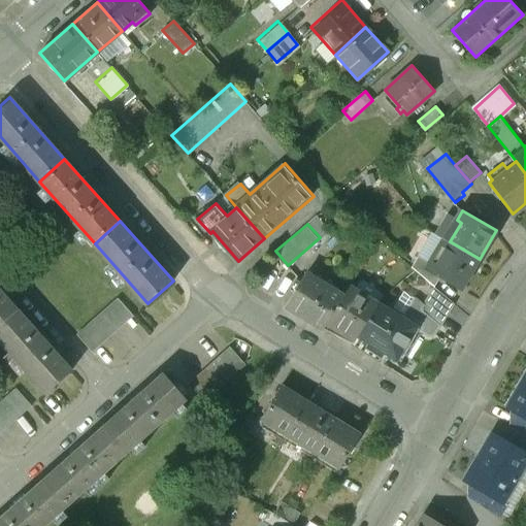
[(450,241),(442,237),(429,261),(427,264),(441,271),(440,274),(441,274),(453,281),(451,284),(462,290),(480,259),(450,241)]
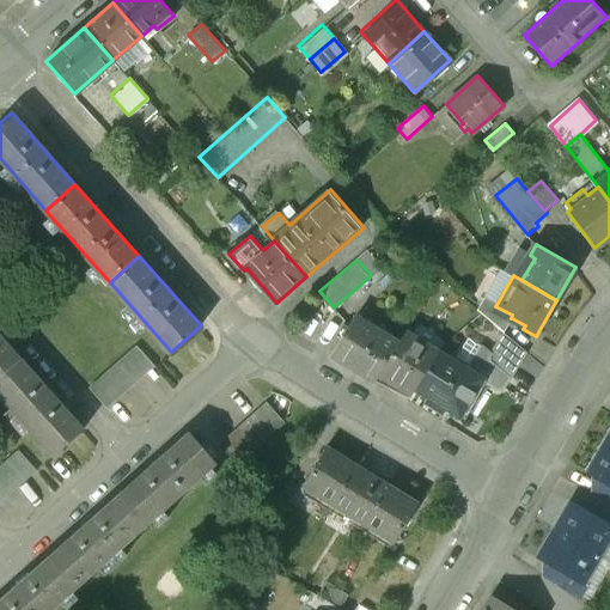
[(512,315),(495,306),(498,303),(486,296),(479,309),(505,331),(512,318),(511,318),(512,315)]
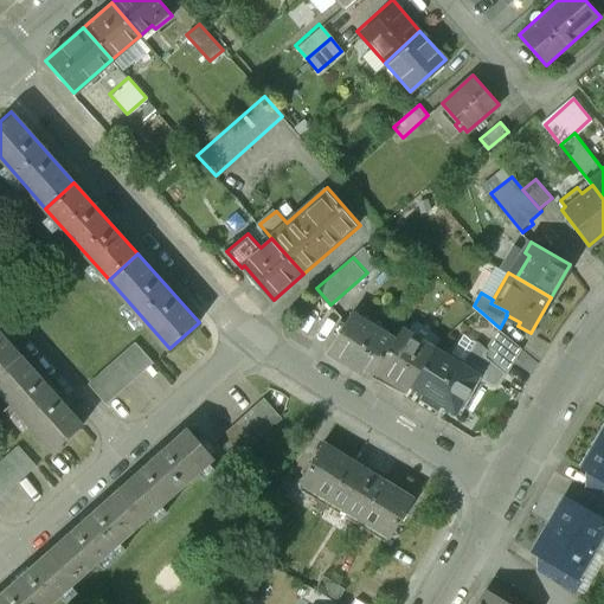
[(396,339),(353,313),(331,348),(373,376),(377,368),(396,339)]
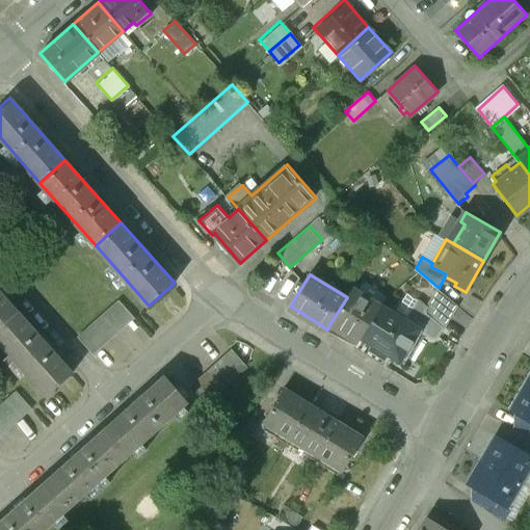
[(381,305),(353,287),(347,297),(330,323),(360,341),(363,336),(381,305)]
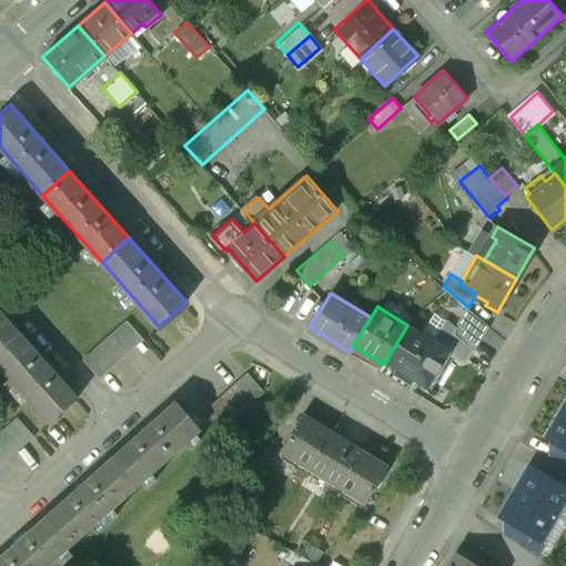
[(488,324),(468,307),(456,326),(453,332),(474,349),(488,324)]
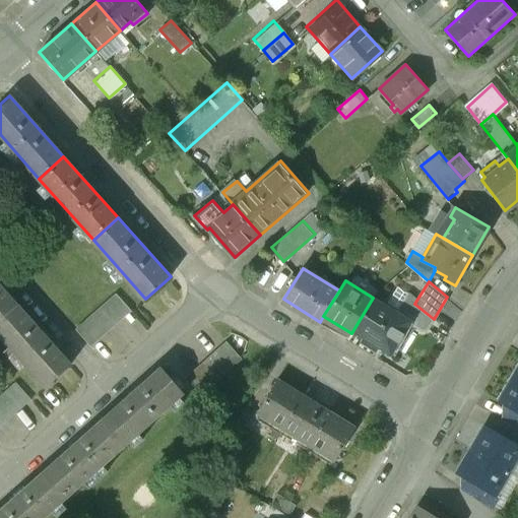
[(0,321),(19,305),(0,283),(0,321)]
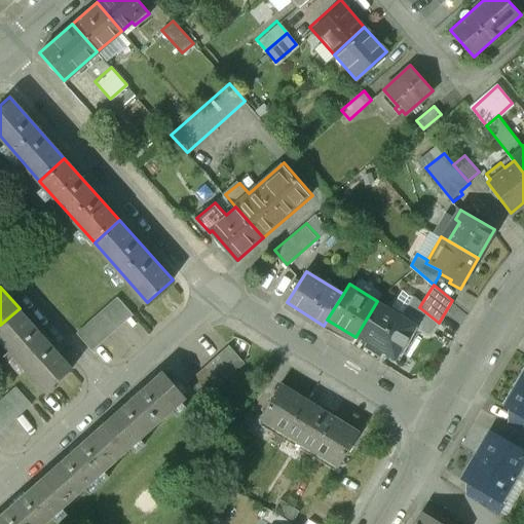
[(422,302),(412,295),(401,314),(377,301),(359,332),(396,354),(415,324),(427,332),(431,332),(434,331),(435,330),(439,323),(419,307),(422,302)]
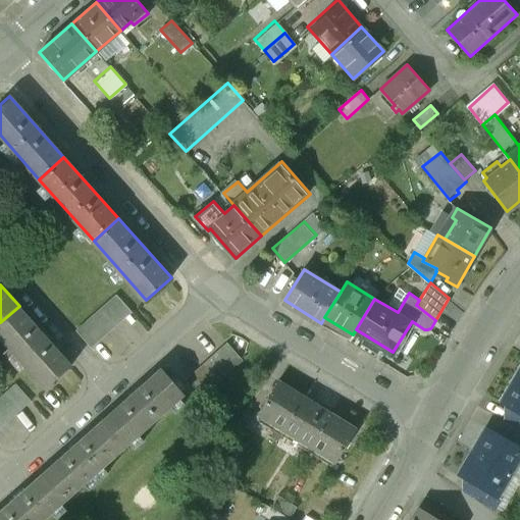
[(118,294),(78,330),(93,347),(134,310),(118,294)]
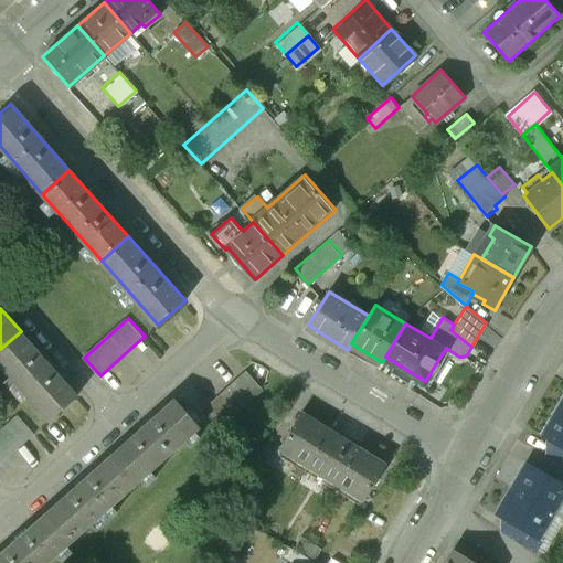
[(78,394),(21,331),(0,349),(0,361),(52,418),(78,394)]
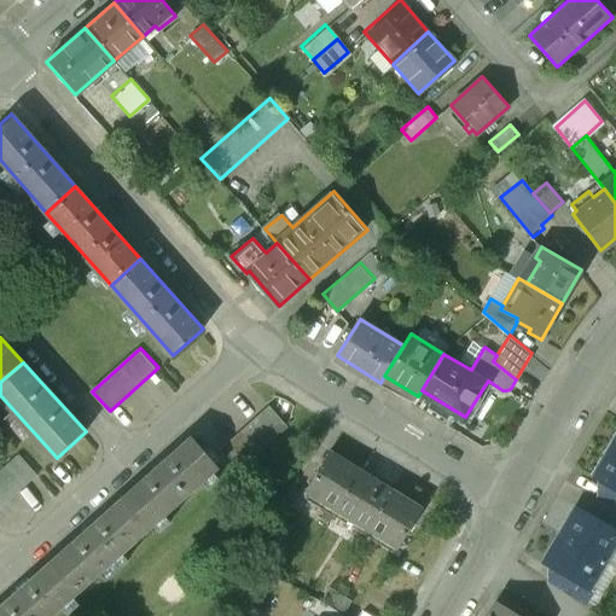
[(271,404),(222,447),(239,468),(288,424),(271,404)]
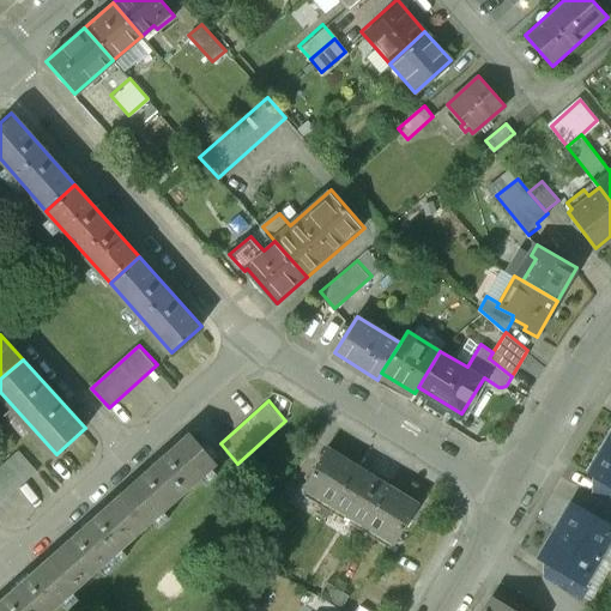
[(218,461),(191,431),(121,494),(149,524),(218,461)]
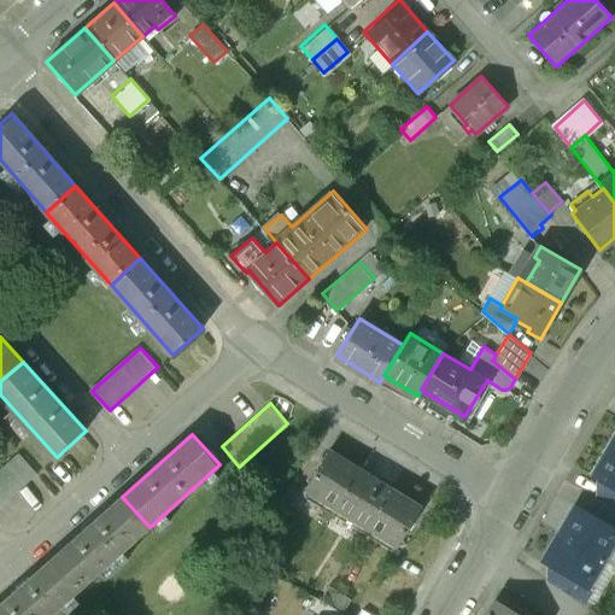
[(614,450),(609,446),(593,474),(605,481),(614,486),(614,450)]
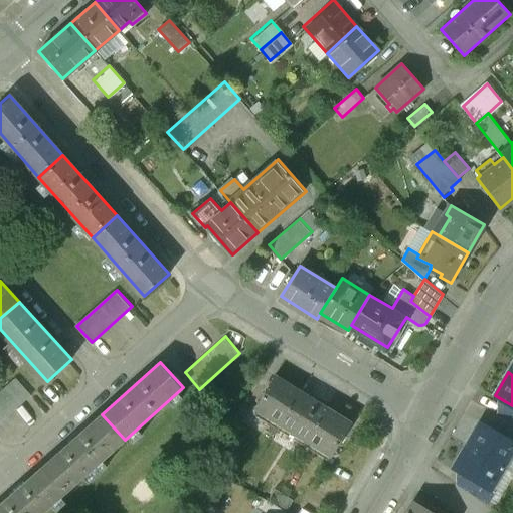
[(281,423),(302,390),(276,374),(254,408),(281,423)]
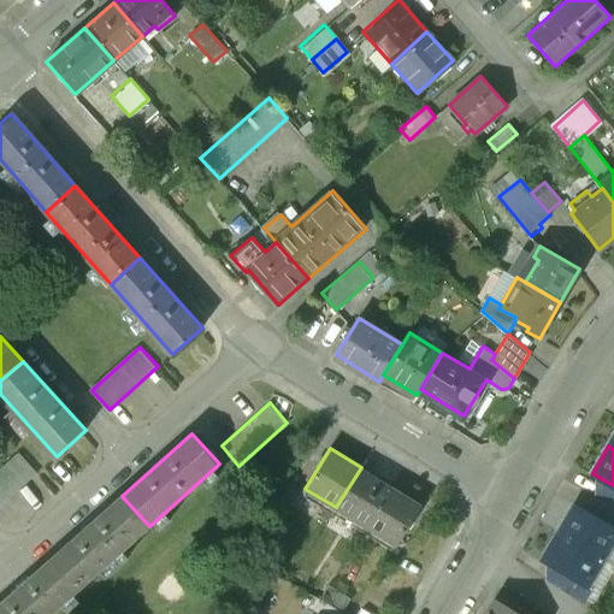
[(23,450),(0,471),(0,506),(40,470),(23,450)]
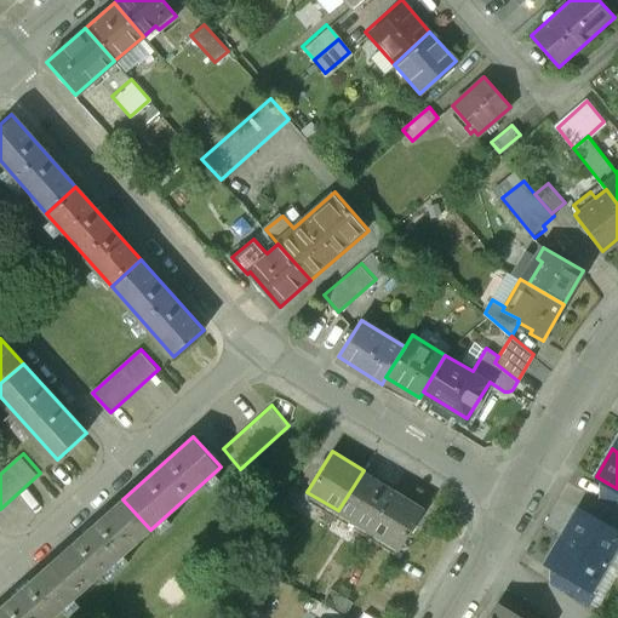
[(370,530),(394,490),(364,470),(338,510),(370,530)]
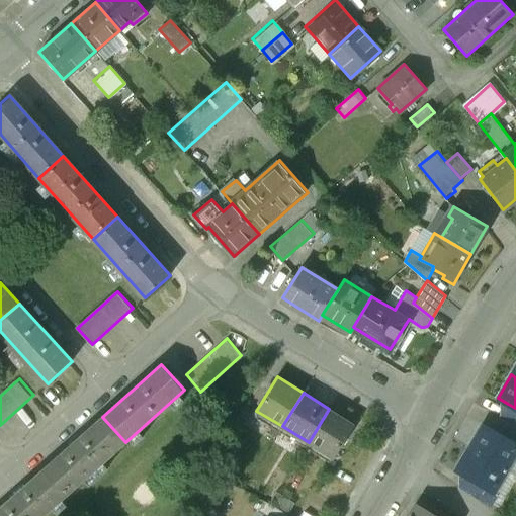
[(515,408),(508,404),(501,417),(515,425),(515,408)]
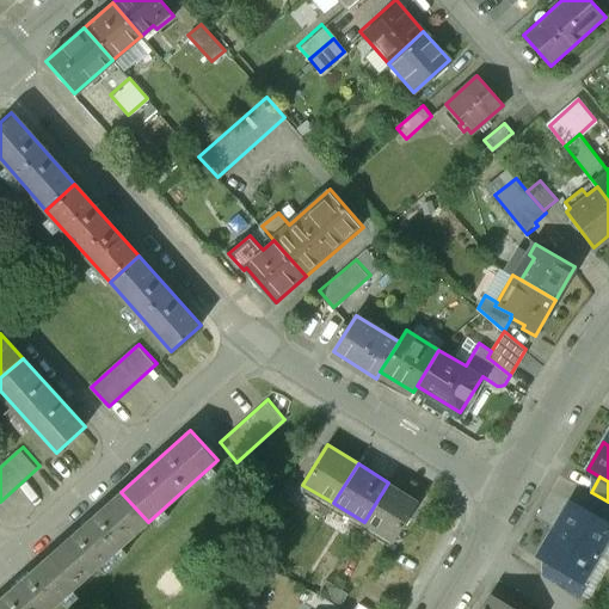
[(419,500),(388,483),(364,522),(394,541),(419,500)]
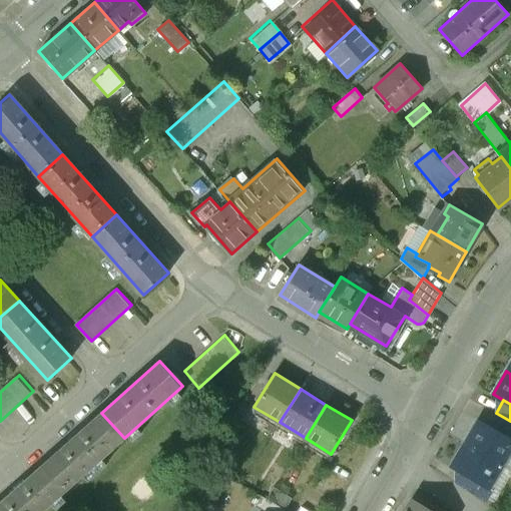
[(124,438),(101,413),(43,464),(66,489),(124,438)]
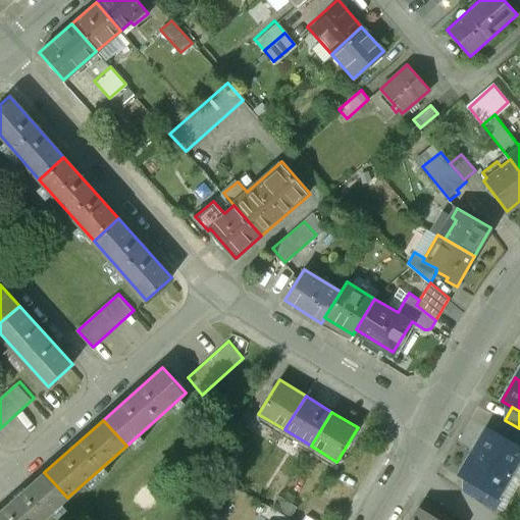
[(519,428),(505,420),(497,433),(519,447),(519,428)]
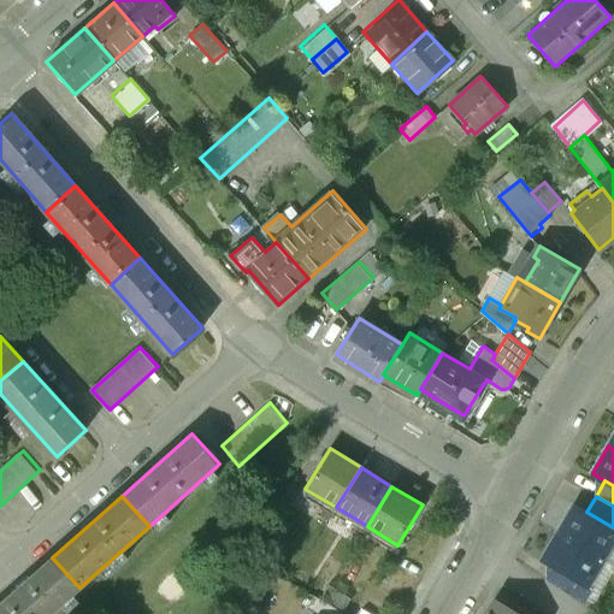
[(613,527),(586,512),(574,505),(559,531),(604,558),(613,542),(613,527)]
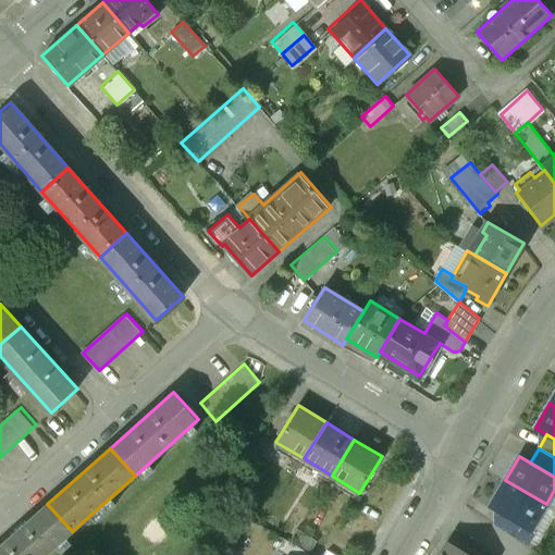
[(546,504),(505,480),(491,505),(502,512),(532,529),(533,528),(546,504)]
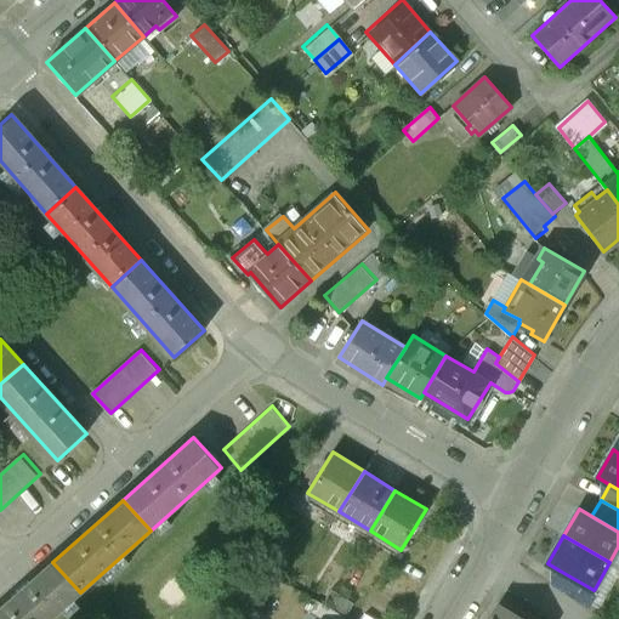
[(50,618),(80,592),(52,562),(0,609),(0,618),(50,618)]
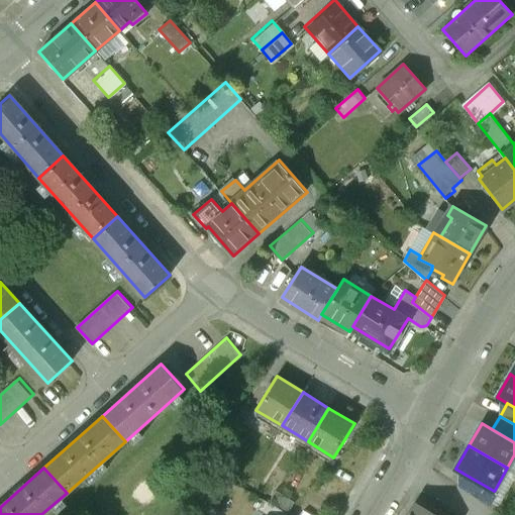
[(494,491),(466,475),(459,486),(490,506),(498,492),(495,490),(494,491)]
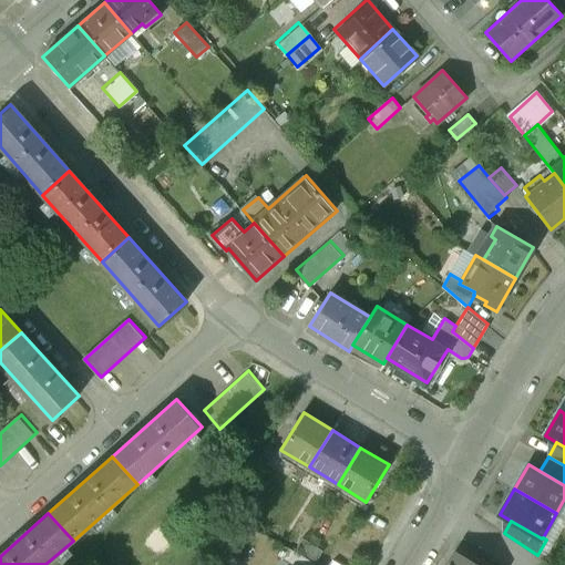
[(324,550),(304,537),(297,547),(318,561),(324,550)]
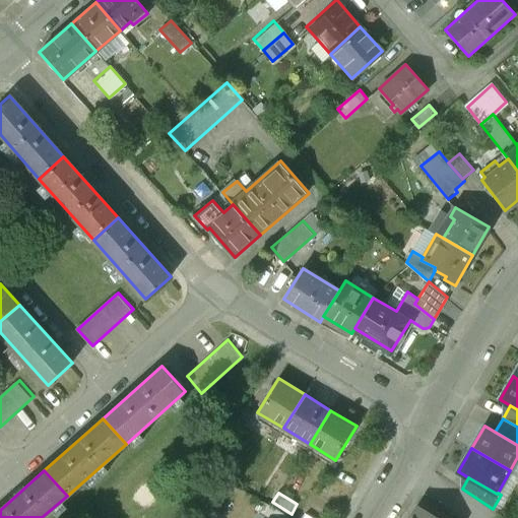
[(441,517),(418,505),(410,517),(441,517)]
